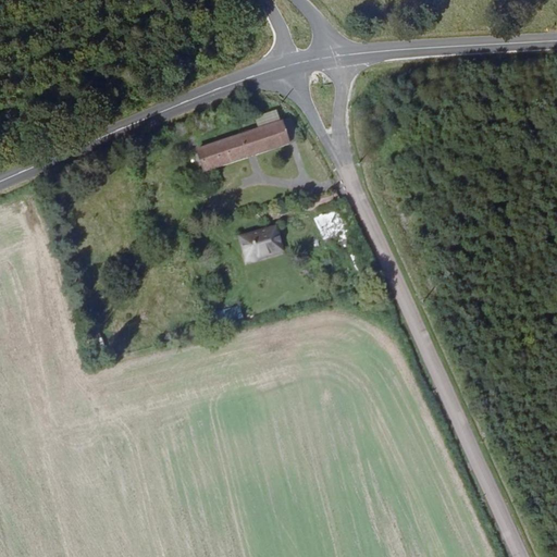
[(259,126),(282,120),(279,110),(256,116),(259,126)]
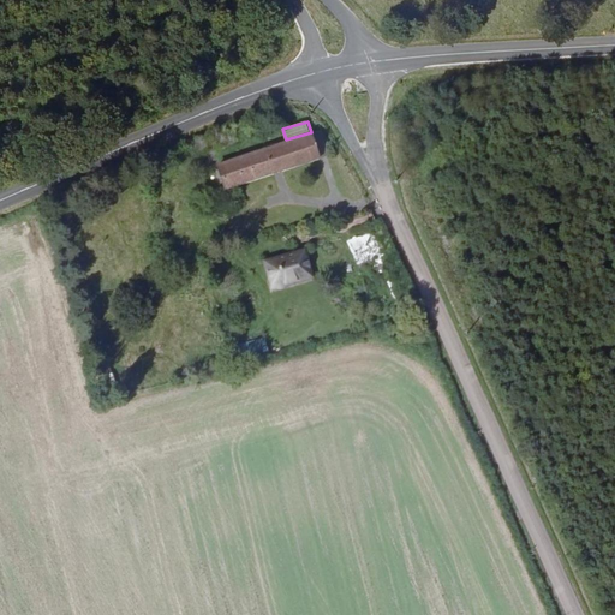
[(311,137),(214,169),(221,196),(318,162),(311,137)]
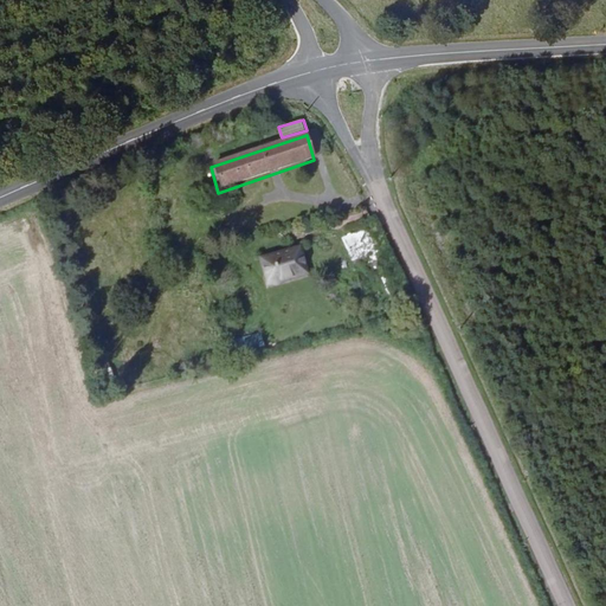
[(369,227),(343,238),(352,262),(379,252),(369,227)]
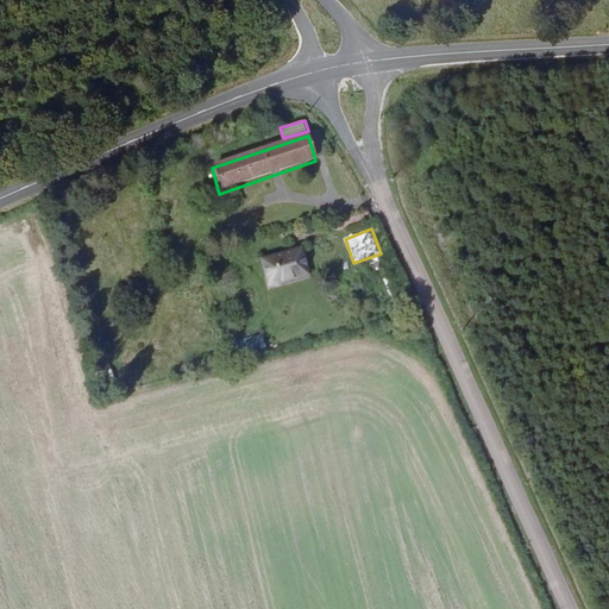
[(305,251),(264,261),(271,287),(311,277),(305,251)]
